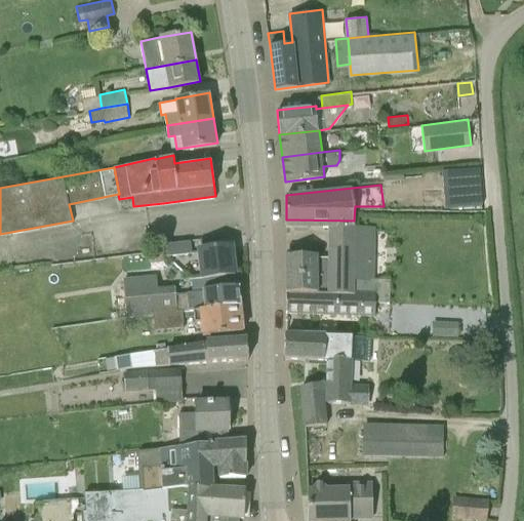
[(482,202),(480,185),(445,188),(447,205),(482,202)]
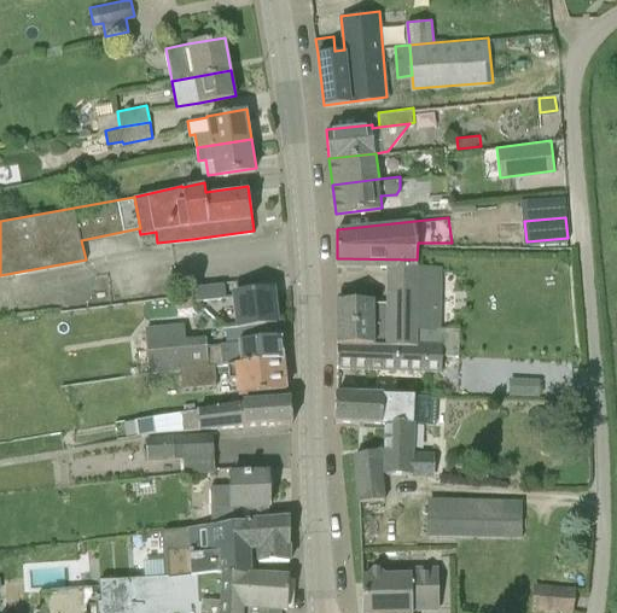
[(420,261),(419,261),(418,244),(452,244),(452,243),(418,243),(417,260),(415,345),(338,342),(337,366),(442,368),(442,352),(459,354),(460,326),(419,326),(420,261)]
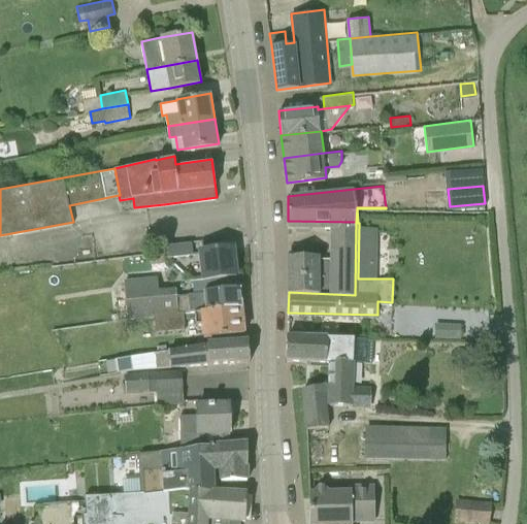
[(288,255),(289,292),(355,295),(356,222),(288,221),(288,226),(331,226),(331,256),(320,257),(320,255),(288,255)]
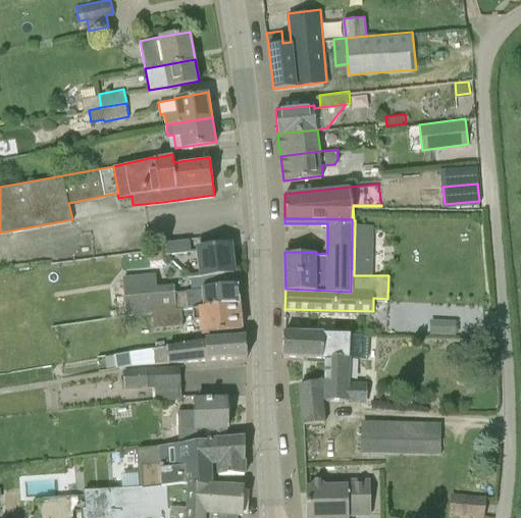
[(190,250),(189,238),(164,241),(166,253),(190,250)]
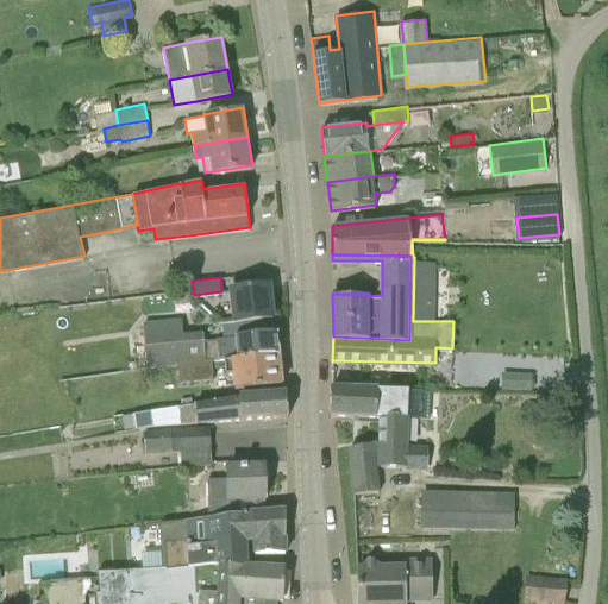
[(233,321),(273,315),(274,315),(269,282),(229,288),(233,321)]
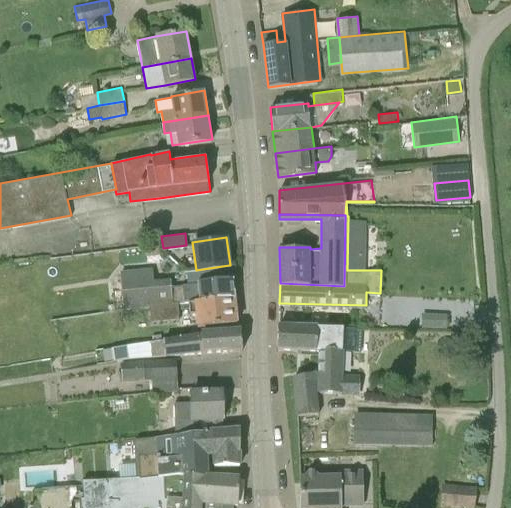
[(125,308),(150,306),(178,302),(189,301),(234,296),(232,278),(198,281),(198,282),(172,285),(171,277),(155,279),(153,266),(120,269),(125,308)]
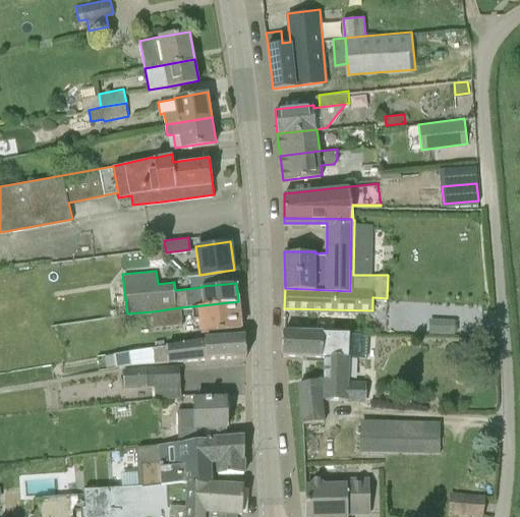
[(200,332),(241,328),(238,301),(192,306),(194,318),(198,318),(200,332)]
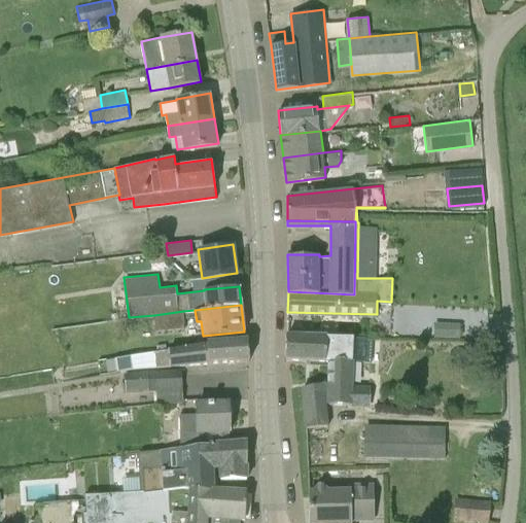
[(185,325),(183,311),(154,315),(155,329),(183,327),(183,325),(185,325)]
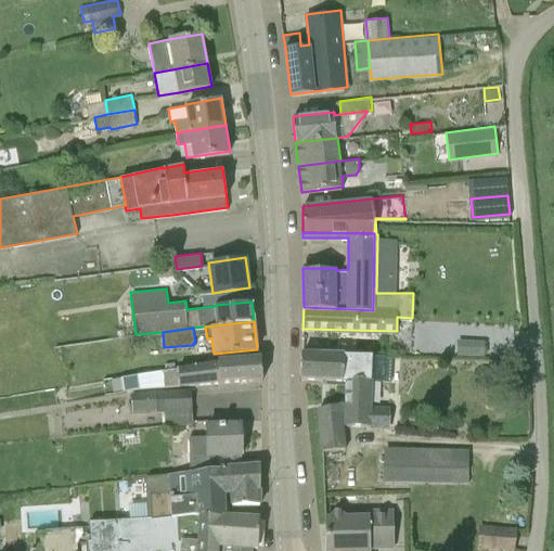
[(474,338),(474,354),(487,355),(487,338),(474,338)]
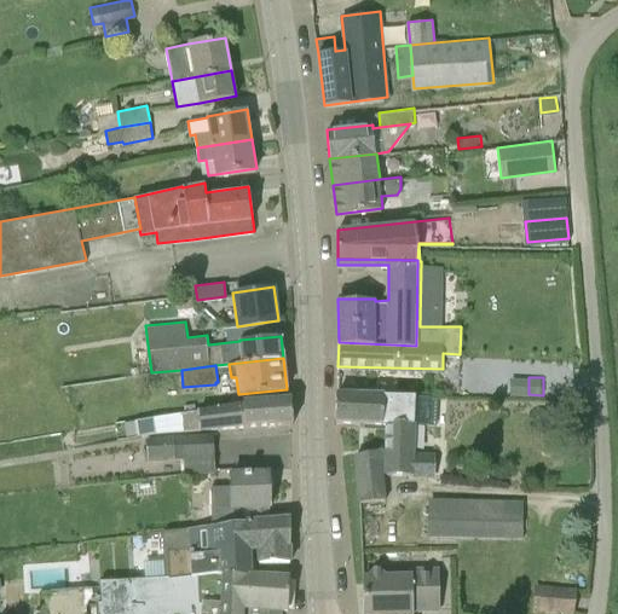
[(383,393),(383,394),(336,393),(335,420),(383,422),(388,422),(387,471),(411,471),(411,474),(434,474),(434,456),(414,455),(415,422),(437,423),(438,394),(383,393)]
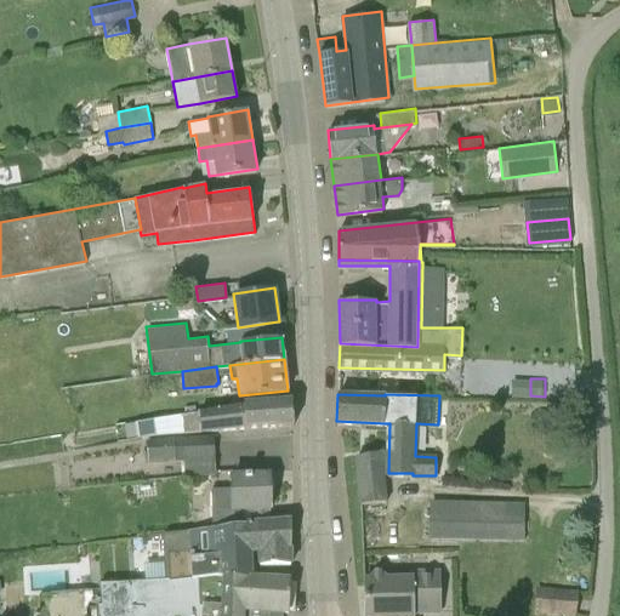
[(244,404),(245,426),(295,422),(294,400),(244,404)]
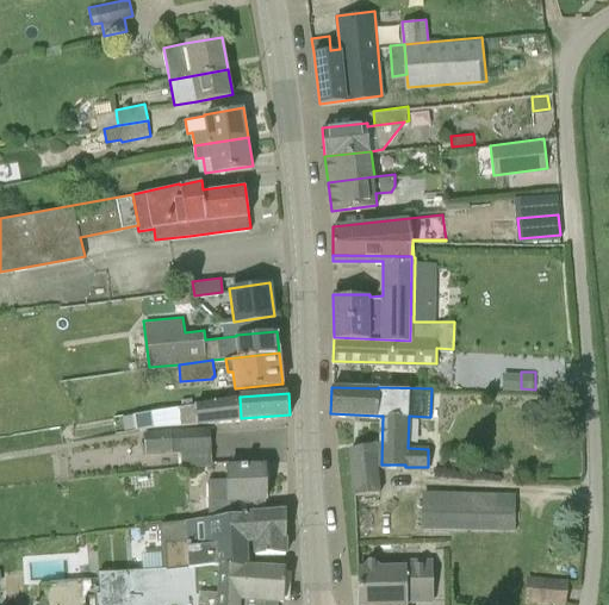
[(196,401),(175,406),(178,419),(197,416),(198,424),(241,418),(240,397),(196,404),(196,401)]
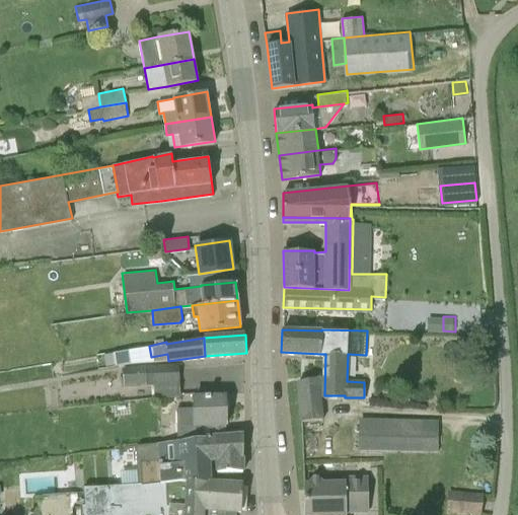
[(180,395),(180,391),(179,361),(146,363),(146,367),(123,368),(124,384),(154,382),(154,396),(180,395)]
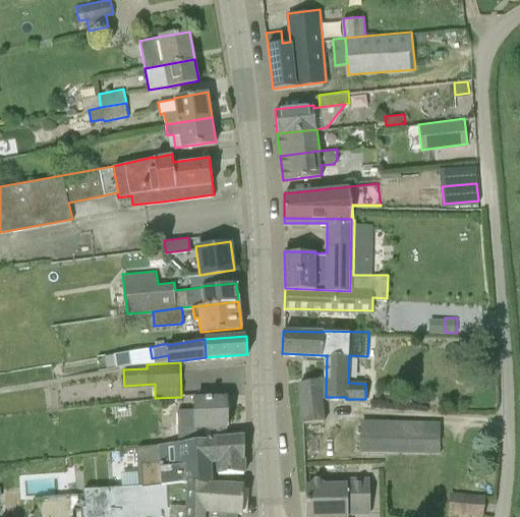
[(299,382),(303,421),(325,419),(322,394),(323,394),(322,377),(299,382)]
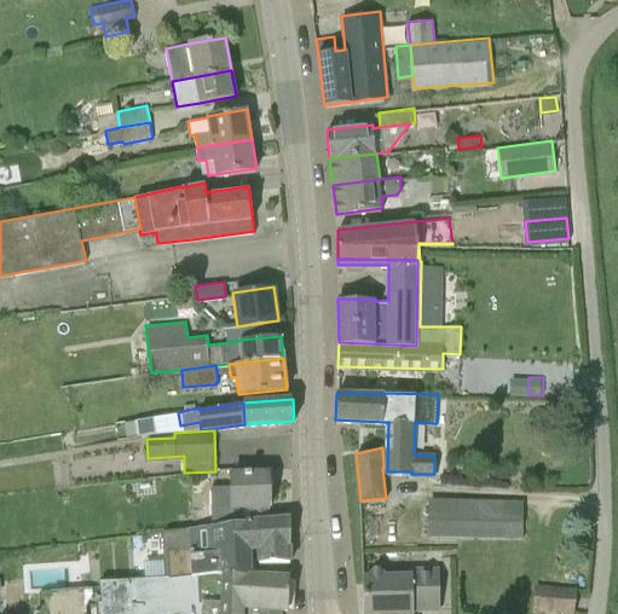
[(230,473),(230,485),(212,485),(213,525),(246,521),(246,520),(270,519),(269,504),(272,504),(271,471),(230,473)]
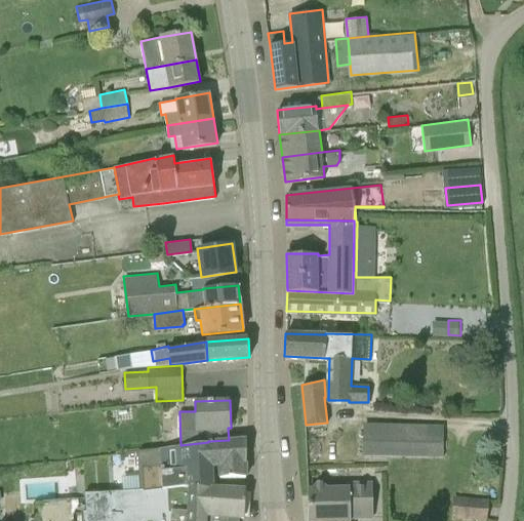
[(366,457),(410,456),(410,423),(366,424),(366,457)]
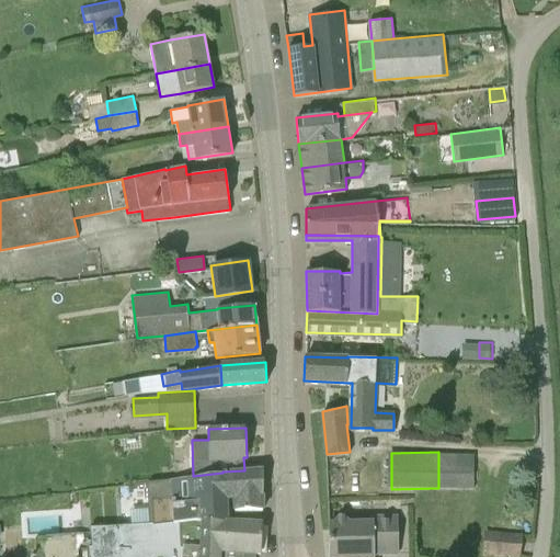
[(223,473),(193,476),(150,480),(151,488),(146,488),(149,521),(123,523),(90,526),(91,542),(200,530),(201,519),(225,518),(229,519),(228,498),(233,498),(235,509),(263,509),(263,469),(244,470),(223,472),(223,473)]
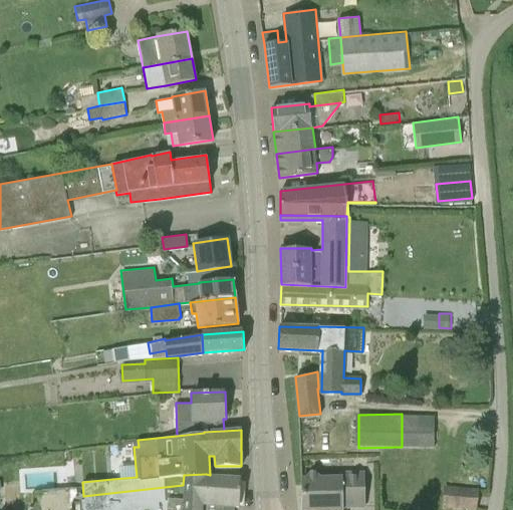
[(313,470),(305,479),(301,479),(302,509),(343,508),(343,504),(364,504),(364,472),(341,472),(341,477),(321,478),(313,470)]
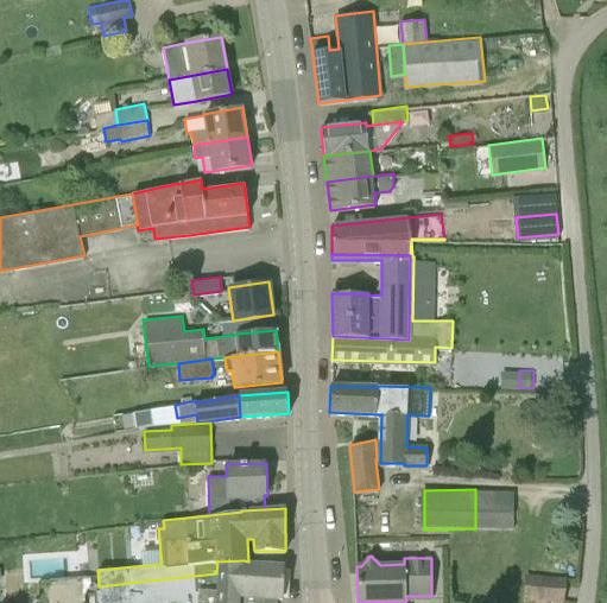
[(285,565),(248,563),(248,562),(244,560),(217,562),(216,573),(99,586),(100,590),(95,590),(95,602),(277,602),(277,597),(283,597),(285,565)]
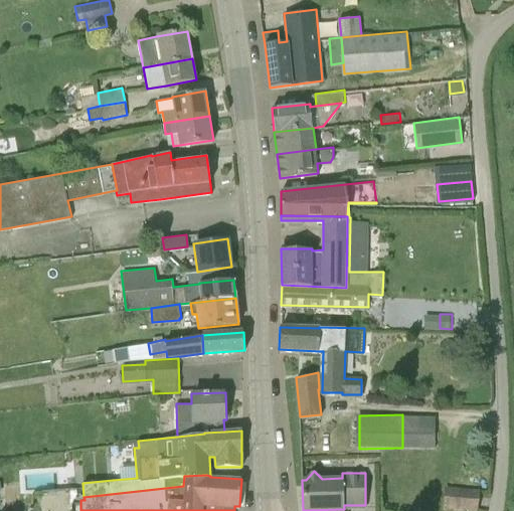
[(445,506),(477,508),(478,489),(447,487),(445,506)]
